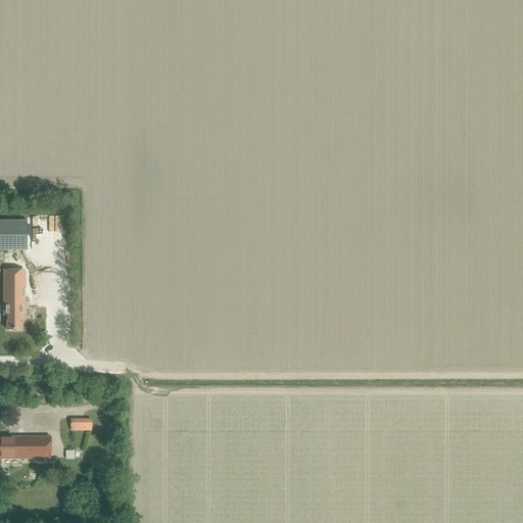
[(0,250),(27,250),(27,221),(0,221),(0,250)]
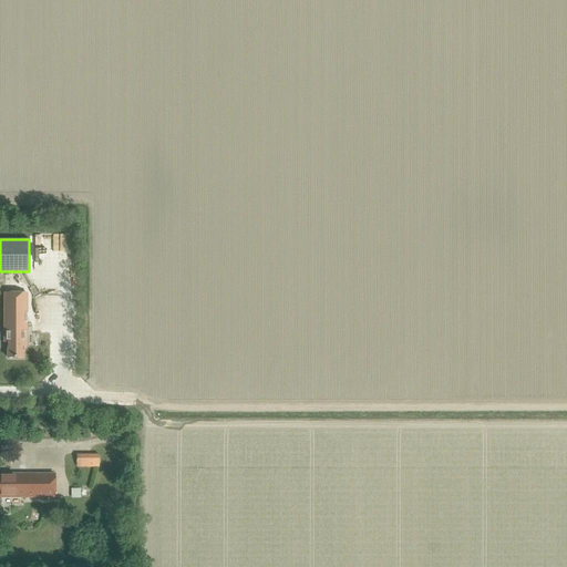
[(33,274),(47,272),(45,249),(32,250),(33,274)]
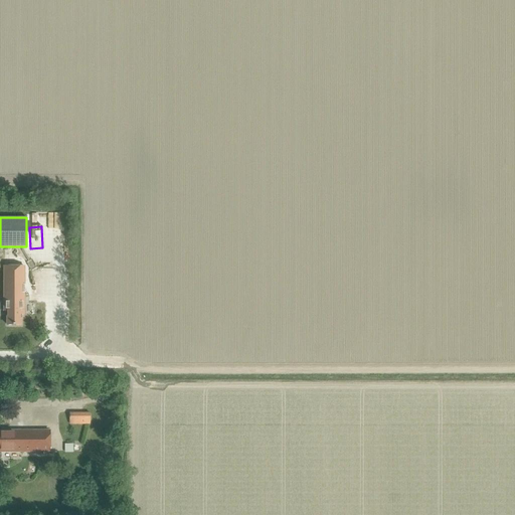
[(24,315),(24,267),(4,267),(4,311),(7,311),(7,325),(21,325),(21,315),(24,315)]
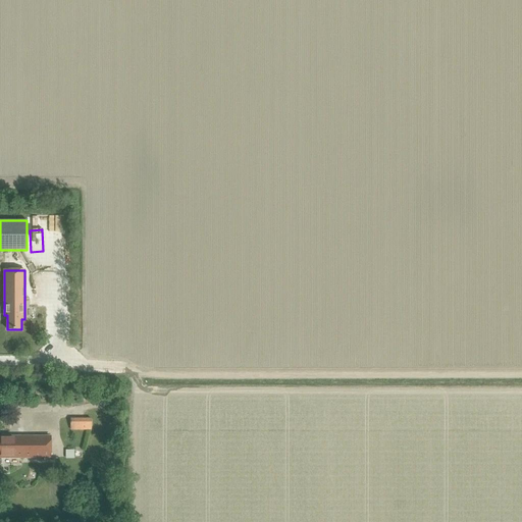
[(91,418),(69,419),(70,430),(91,430),(91,418)]
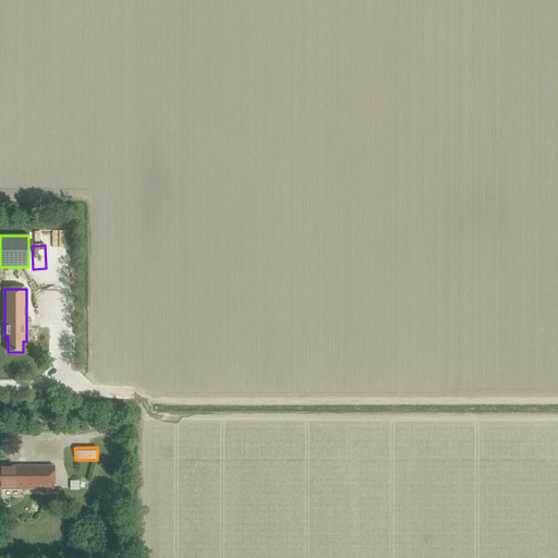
[(0,488),(55,489),(55,466),(0,466),(0,488)]
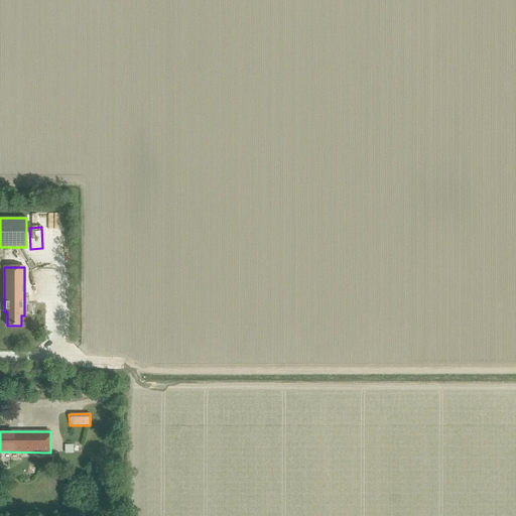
All buildings are outlined.
